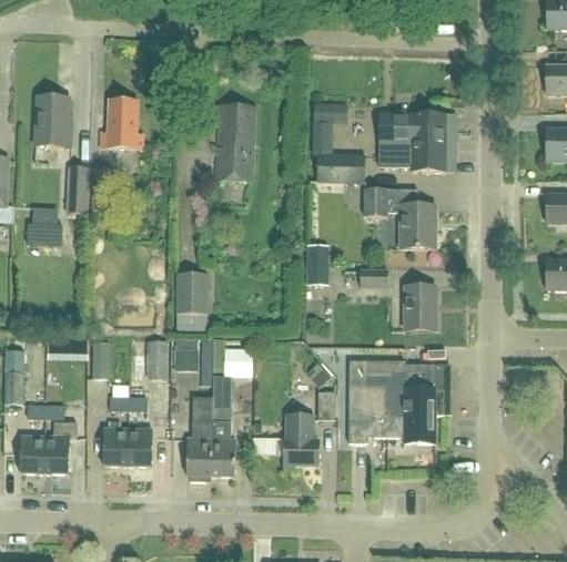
[(546,0),(546,29),(566,29),(566,0),(546,0)]
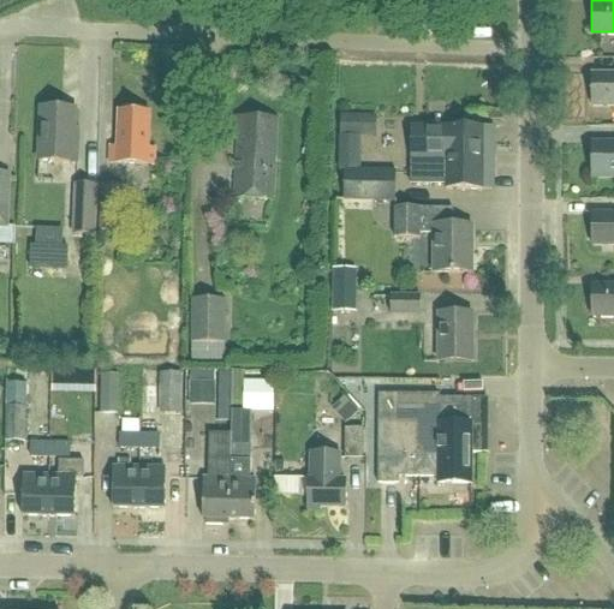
[(613,71),(592,71),(592,105),(613,103),(613,71)]
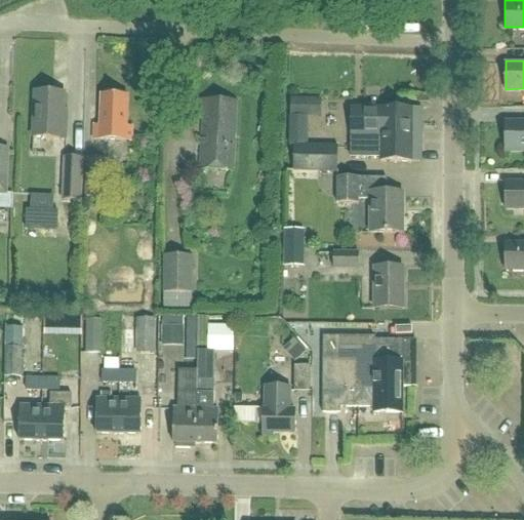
[(64,91),(34,90),(32,134),(65,136),(66,116),(63,116),(64,91)]
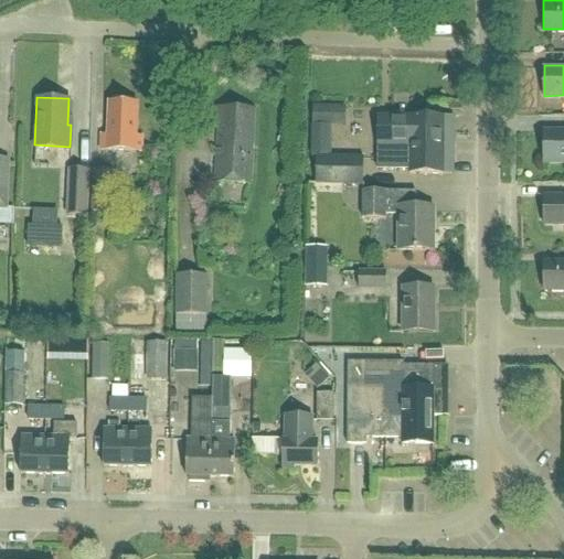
[(137,100),(107,99),(106,133),(100,133),(100,148),(140,149),(141,135),(136,135),(137,100)]
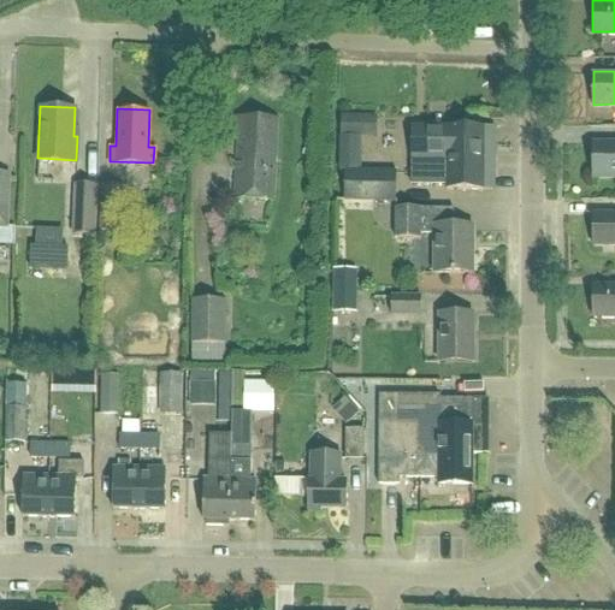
[(277,113),(236,112),(236,135),(238,135),(236,195),(275,196),(277,113)]
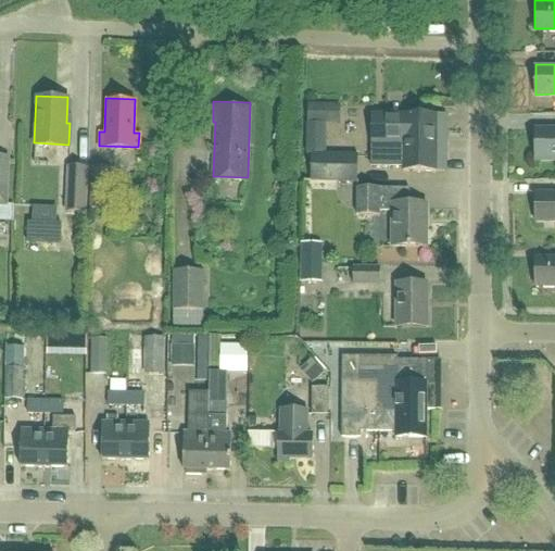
[(436,111),(402,111),(402,112),(369,112),(369,164),(402,164),(402,168),(434,168),(436,111)]
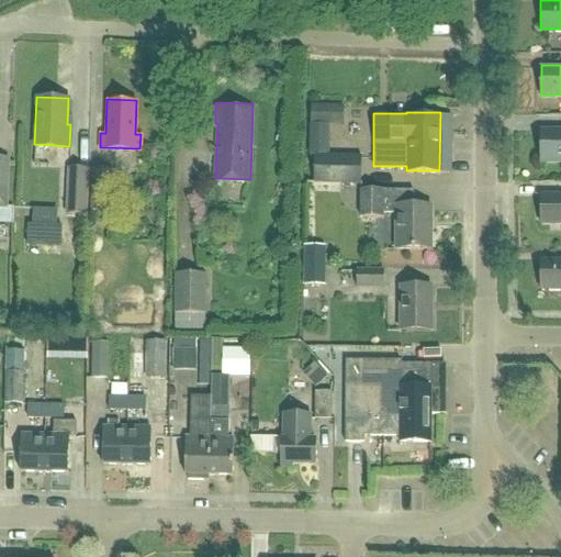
[(560,129),(540,129),(540,160),(560,159),(560,129)]
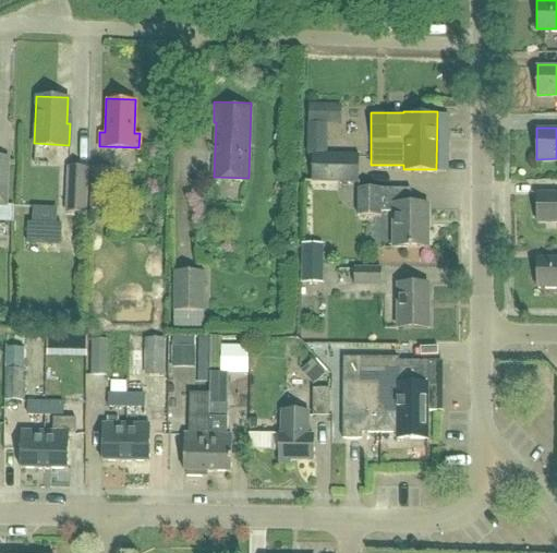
[(358,152),(311,151),(310,178),(356,179),(358,152)]
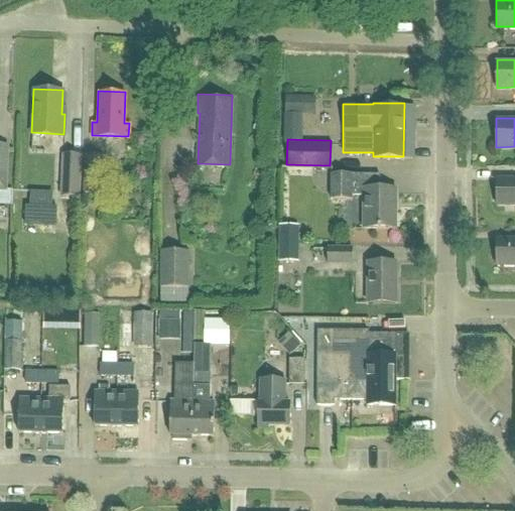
[(8,142),(0,141),(0,201),(11,202),(12,187),(6,187),(8,142)]
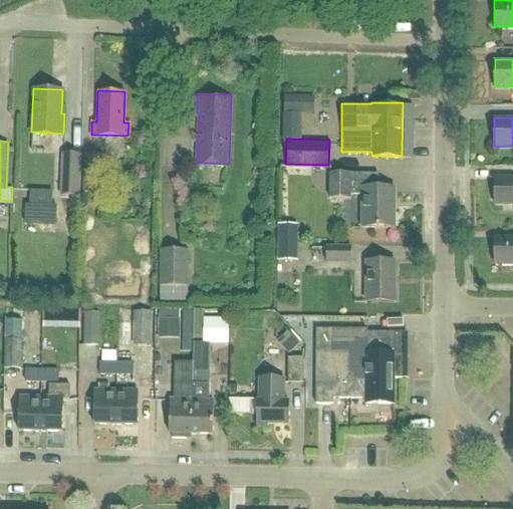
[(80,151),(61,151),(59,193),(79,194),(80,151)]
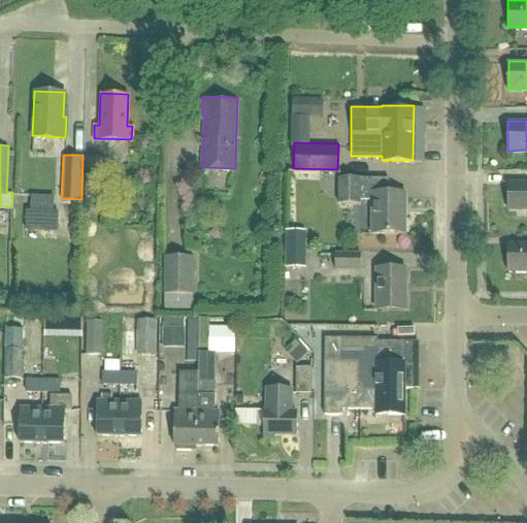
[(105,156),(85,155),(84,195),(103,196),(105,156)]
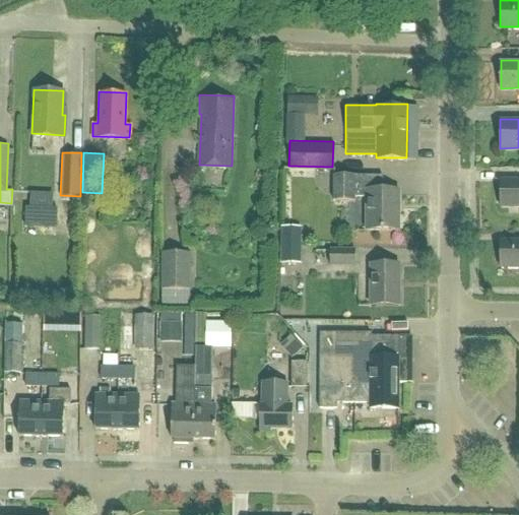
[(382,176),(333,175),(333,200),(353,200),(354,196),(366,196),(365,228),(397,228),(397,189),(382,189),(382,176)]
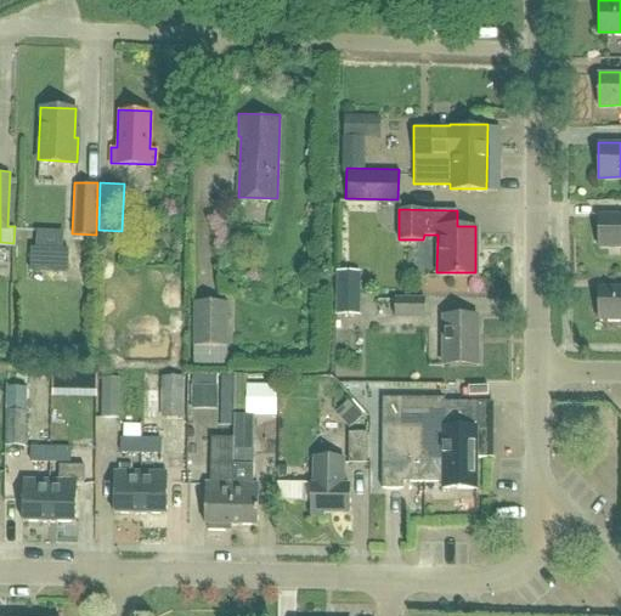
[(620,213),(598,213),(598,247),(620,247),(620,213)]
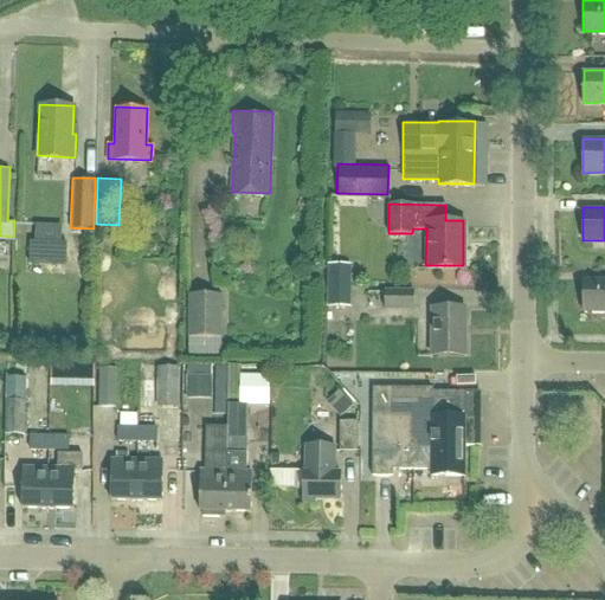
[(30,271),(68,271),(68,236),(43,236),(43,257),(30,257),(30,271)]
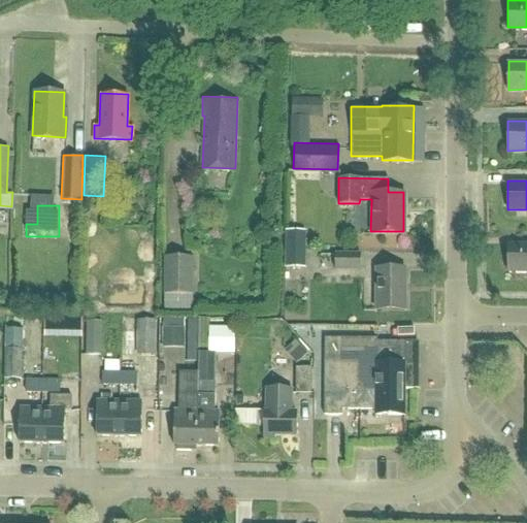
[(284,228),(284,248),(304,248),(305,229),(284,228)]
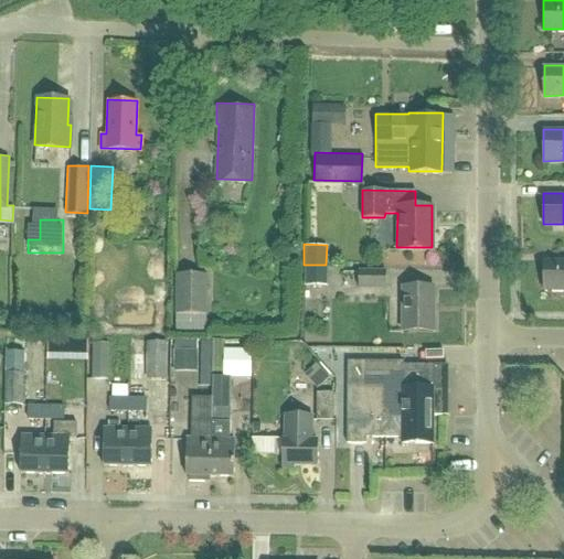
[(563,257),(543,258),(543,289),(563,288),(563,257)]
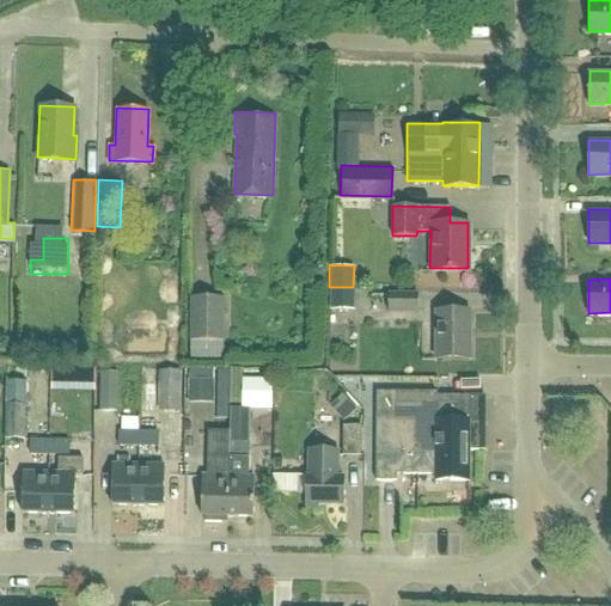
[(353,287),(329,287),(328,306),(353,307),(353,287)]
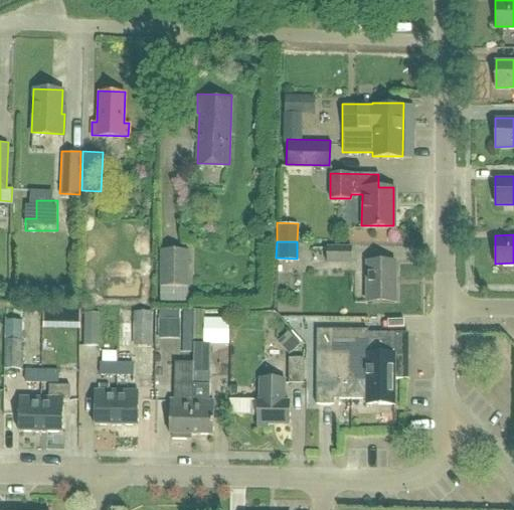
[(351,261),(351,243),(326,243),(326,261),(351,261)]
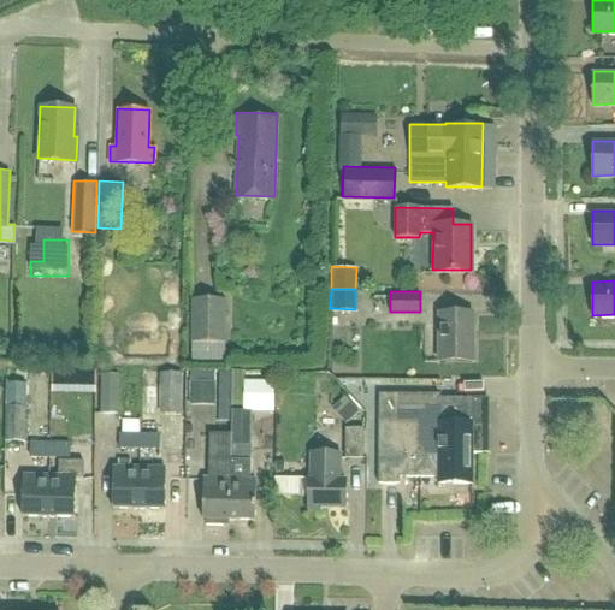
[(224,297),(191,297),(190,356),(224,356),(224,297)]
